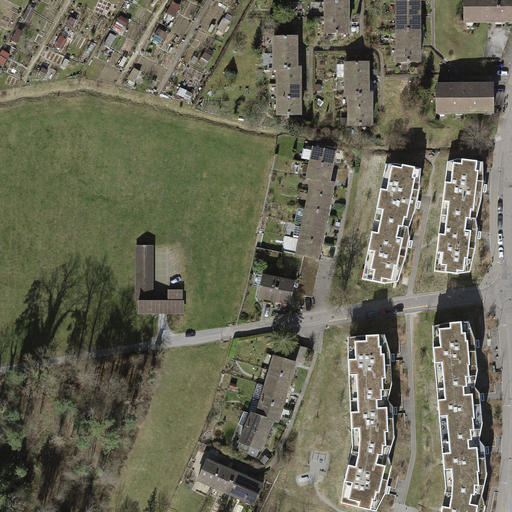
[(397,0),(397,16),(419,16),(418,0),(401,0),(397,0)]
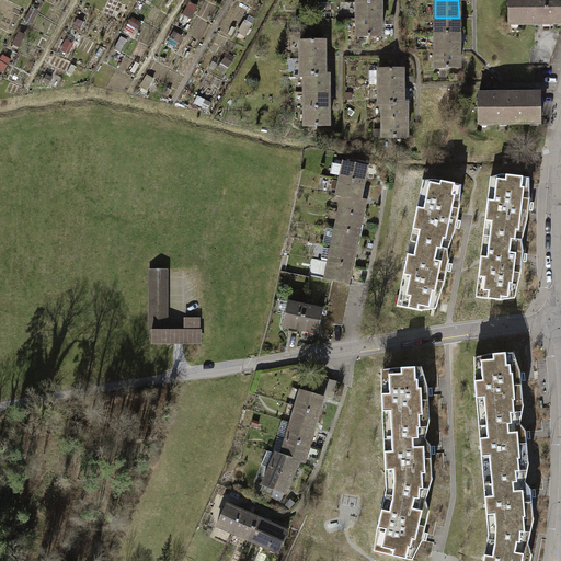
[(560,0),(507,0),(508,23),(534,23),(560,23),(560,22),(560,0)]
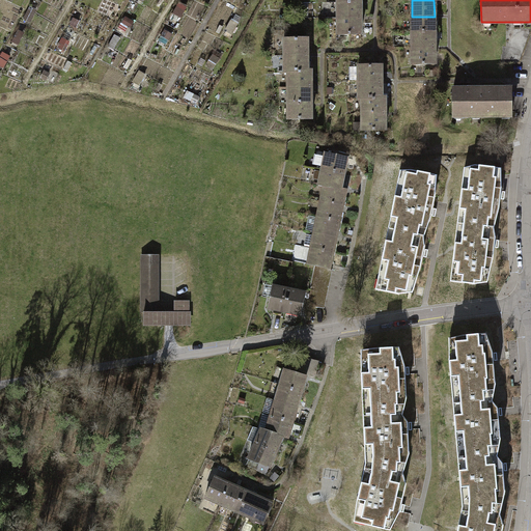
[(337,3),(338,19),(360,18),(360,2),(337,3)]
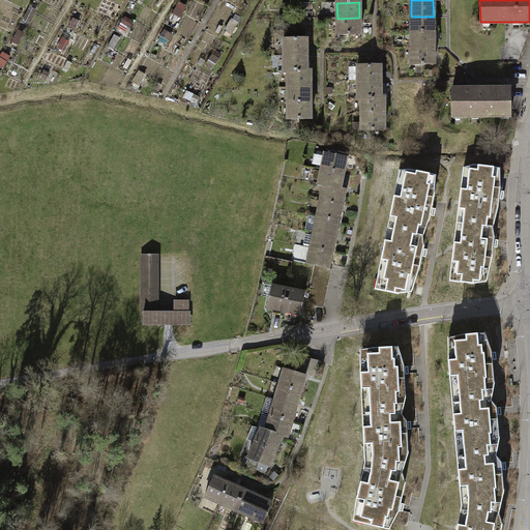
[(434,32),(434,17),(411,17),(411,32),(434,32)]
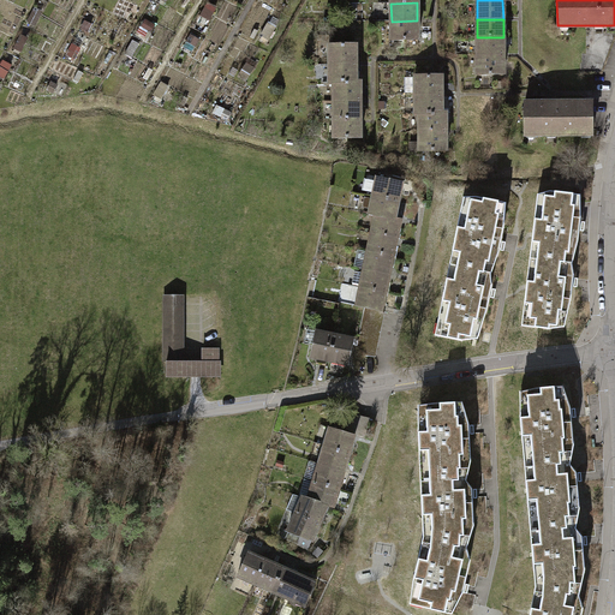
[(418,39),(417,21),(392,22),(392,40),(418,39)]
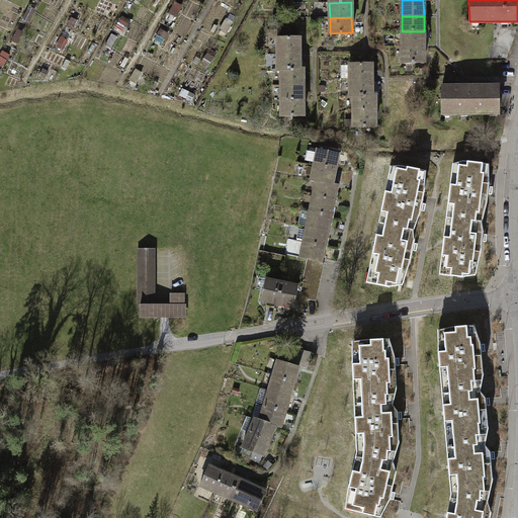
[(493,21),(494,45),(509,45),(512,45),(512,37),(515,37),(515,29),(517,29),(517,21),(493,21)]
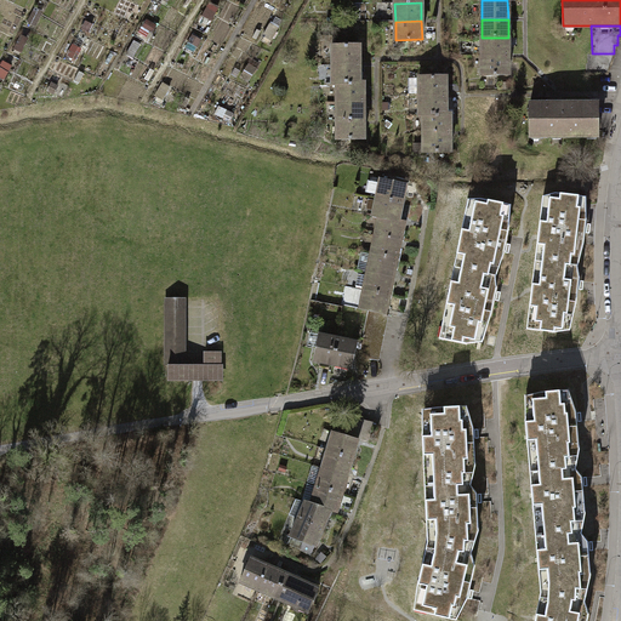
[(482,38),(482,56),(508,56),(508,38),(482,38)]
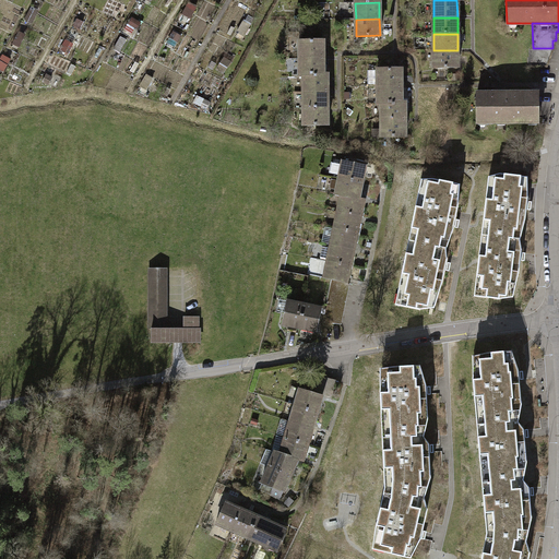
[(64,40),(59,49),(66,52),(71,44),(64,40)]
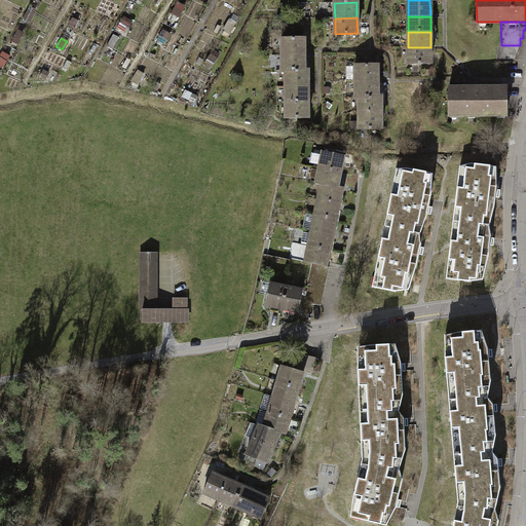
[(282,38),(282,53),(304,53),(304,38),(282,38)]
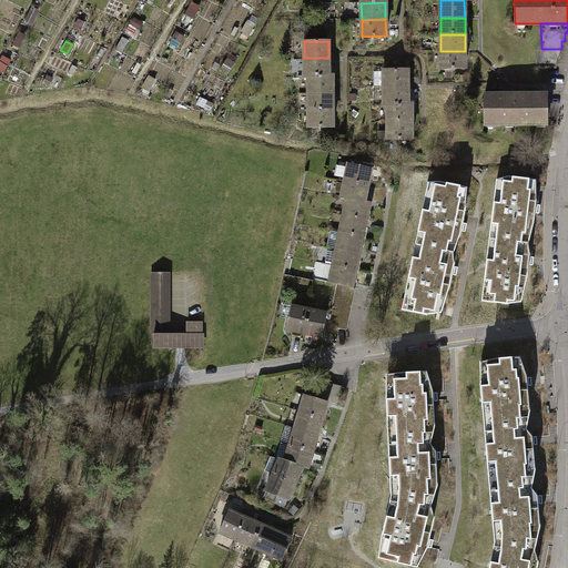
[(130,42),(122,52),(129,57),(137,48),(130,42)]
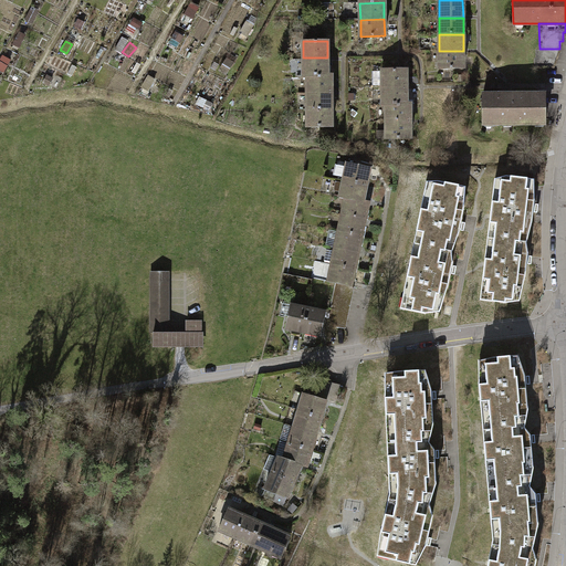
[(535,49),(535,59),(553,59),(556,59),(556,49),(540,49),(535,49)]
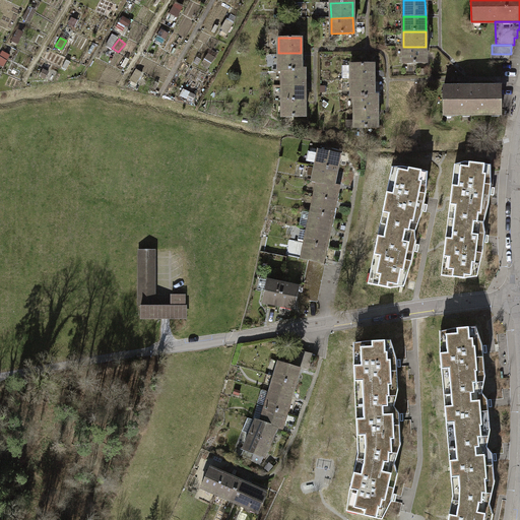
[(426,62),(426,47),(403,47),(403,62),(426,62)]
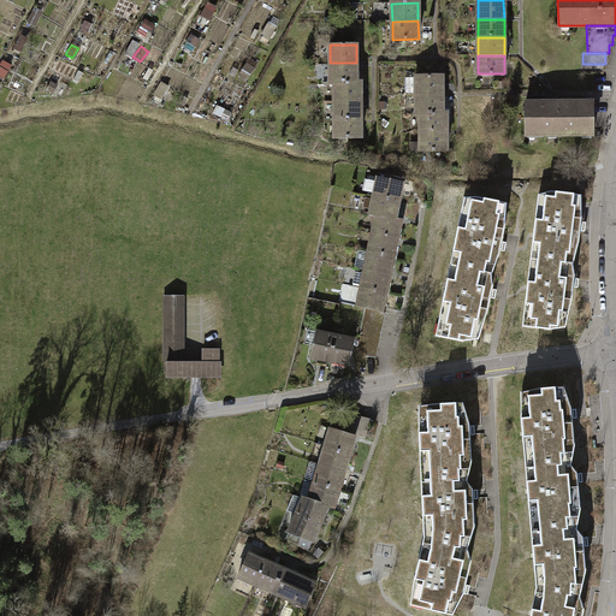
[(356,82),(356,63),(330,63),(330,82),(335,82),(356,82)]
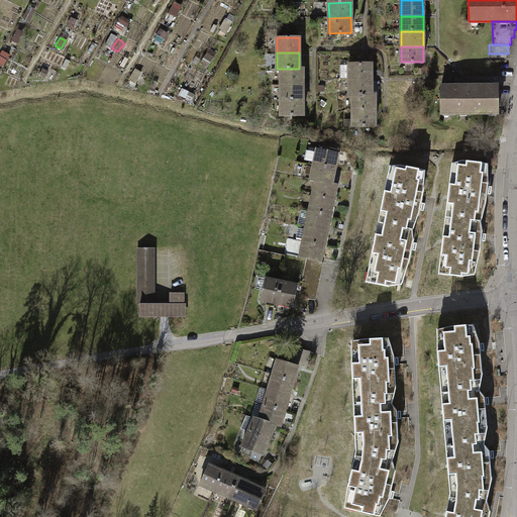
[(505,62),(505,54),(489,54),(487,54),(487,62),(505,62)]
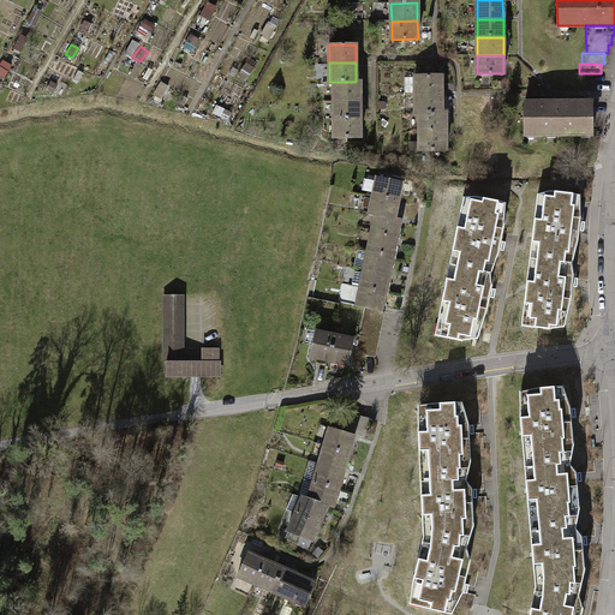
[(415,77),(415,95),(441,95),(441,76),(415,77)]
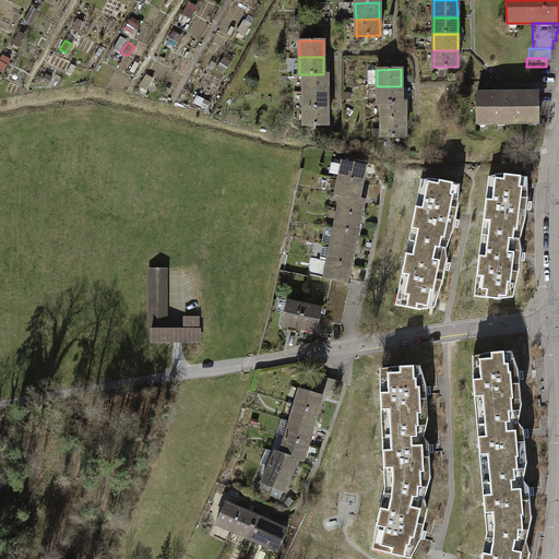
[(304,74),(304,92),(326,92),(326,74),(323,74),(304,74)]
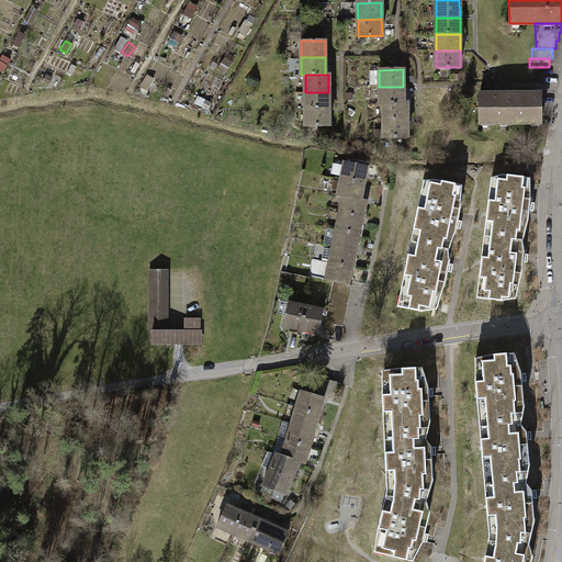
[(403,103),(403,87),(379,87),(379,103),(383,103),(403,103)]
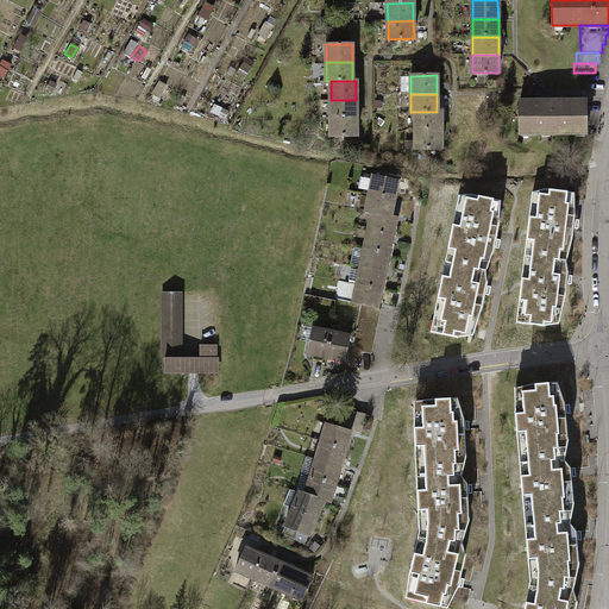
[(356,117),(356,100),(331,100),(331,117),(356,117)]
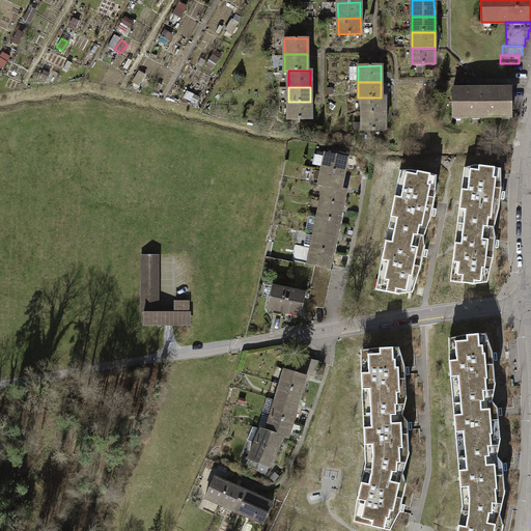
[(510,88),(452,89),(452,117),(511,116),(510,88)]
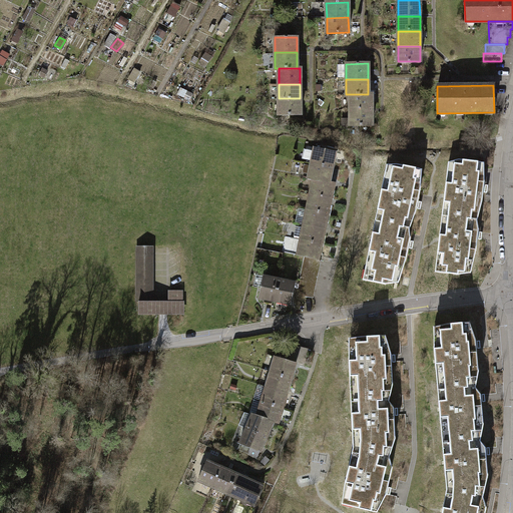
[(350,94),(350,110),(372,110),(372,94),(368,94),(350,94)]
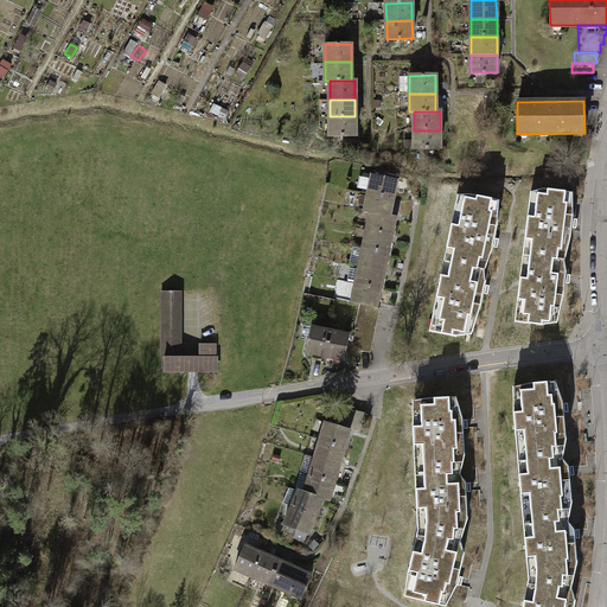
[(355,134),(355,116),(330,116),(330,134),(355,134)]
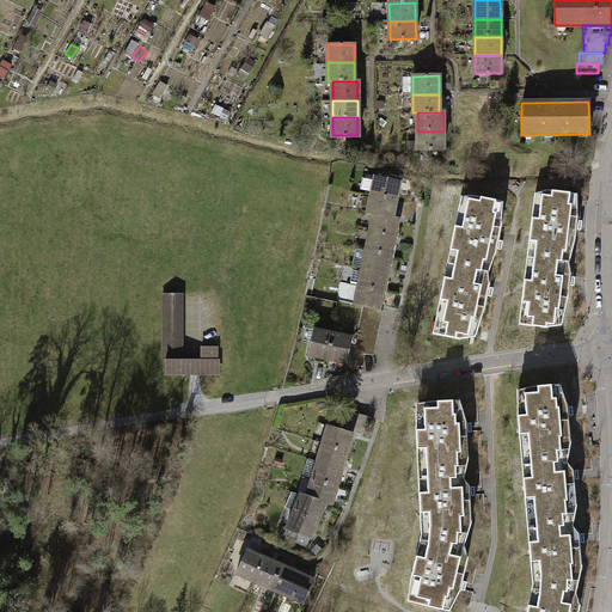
[(444,150),(444,132),(417,132),(417,142),(417,148),(417,150),(444,150)]
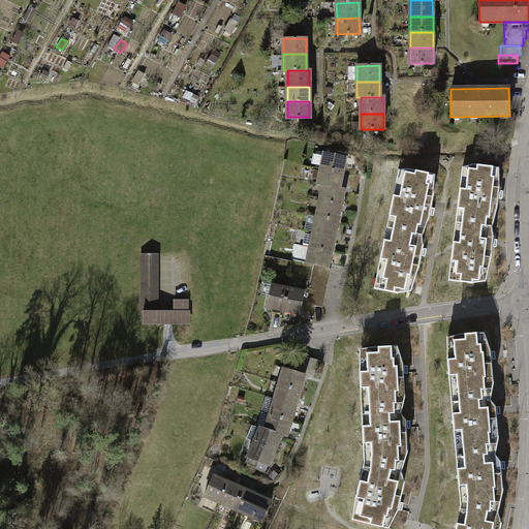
[(321,165),(320,168),(343,173),(346,156),(324,152),(323,155),(313,153),(311,163),(321,165)]
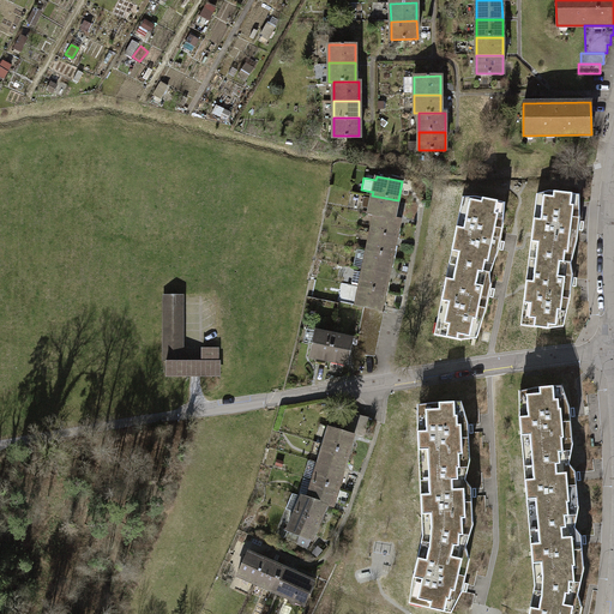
[(537,196),(529,258),(567,263),(571,264),(573,251),(569,251),(570,241),(577,242),(578,229),(581,217),(576,217),(573,217),(575,206),(578,208),(581,194),(549,191),(548,197),(537,196)]
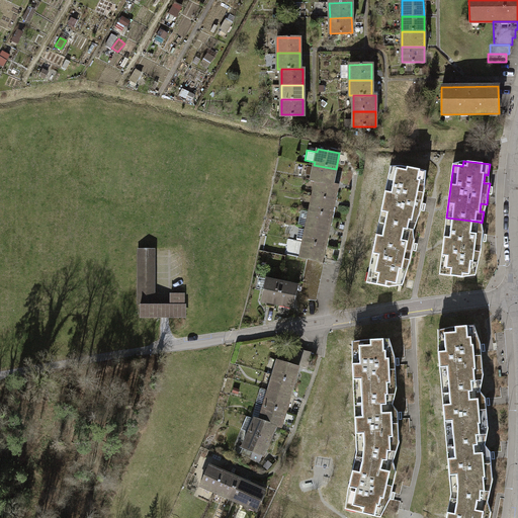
[(333,184),(336,169),(314,165),(314,167),(307,166),(305,174),(312,175),(311,180),(316,181),(333,184)]
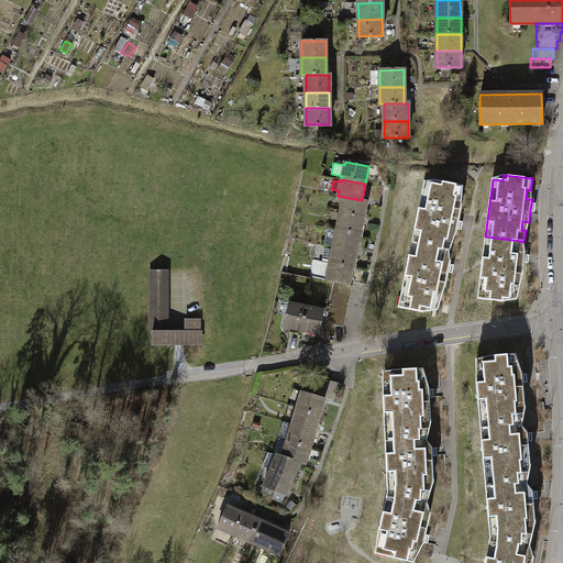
[(424,181),(412,239),(451,246),(452,240),(448,239),(450,230),(456,232),(461,209),(454,208),(456,197),(461,198),(463,186),(435,180),(435,184),(424,181)]
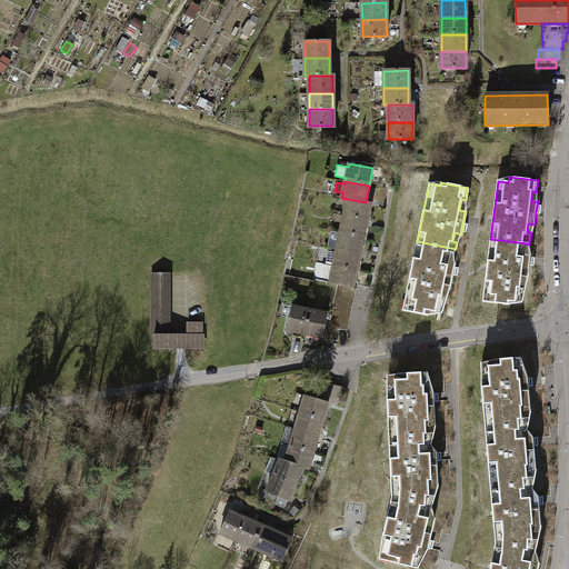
[(347,199),(343,216),(367,220),(370,203),(366,202),(347,199)]
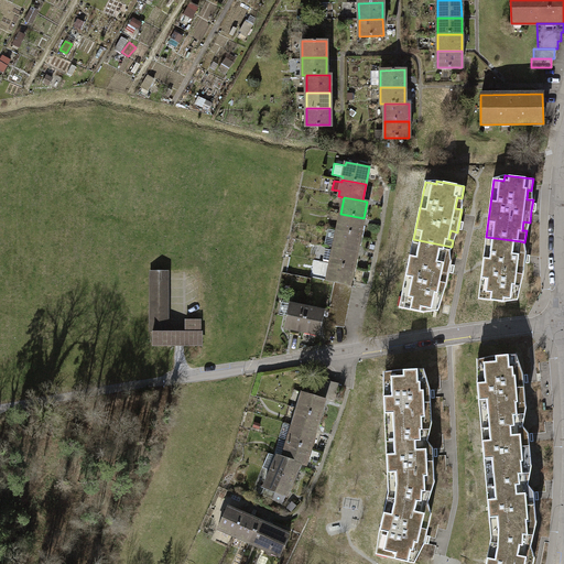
[(340,214),(337,230),(359,235),(364,218),(340,214)]
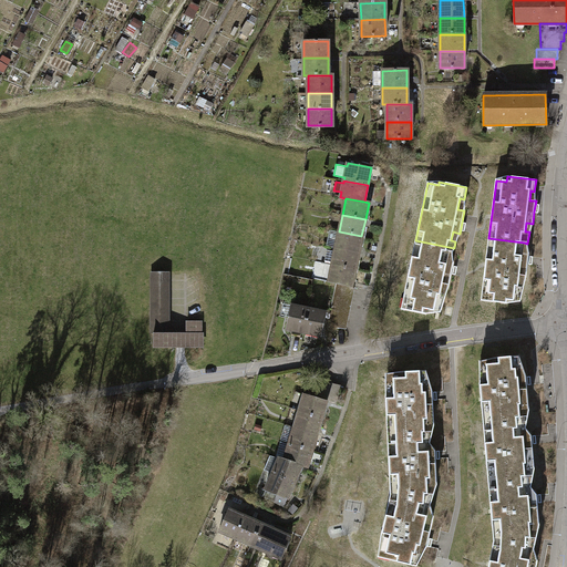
[(358,253),(361,236),(339,232),(336,248),(358,253)]
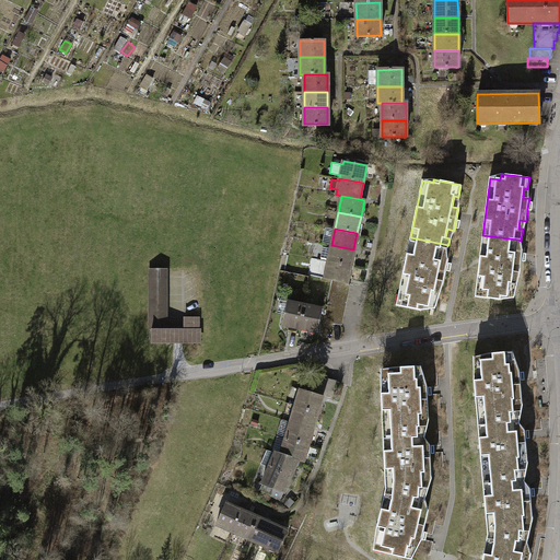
[(516,249),(517,240),(482,235),(476,292),(488,294),(487,299),(500,300),(501,296),(514,298),(516,281),(512,281),(514,272),(520,273),(522,261),(523,251),(516,249)]
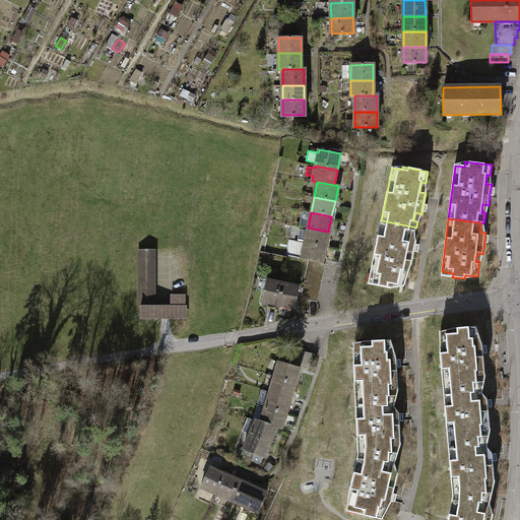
[(415,233),(416,228),(381,220),(371,273),(374,273),(372,284),(390,288),(391,283),(404,286),(407,271),(404,270),(405,262),(411,263),(416,242),(410,241),(411,232),(415,233)]
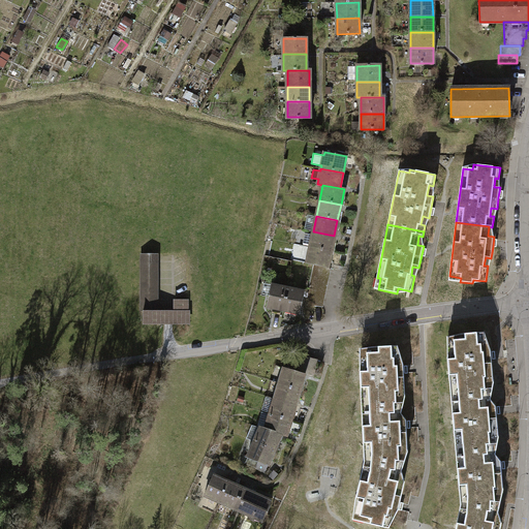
[(313,231),(310,247),(331,251),(334,236),(313,231)]
